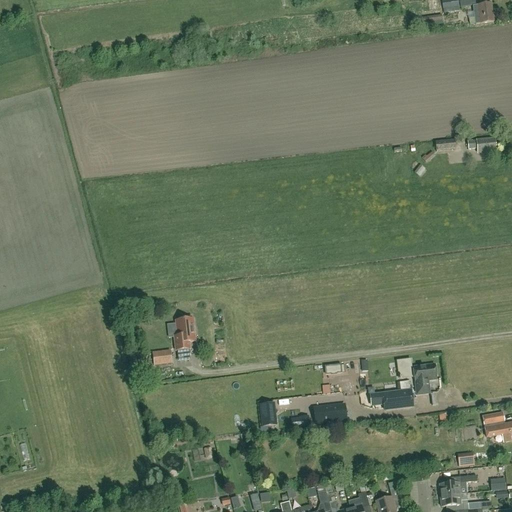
[(443,9),(443,14),(459,13),(458,7),(457,0),(444,0),(441,0),(434,0),(420,2),(422,15),(412,16),(414,28),(443,24),(441,15),(441,9),(442,9),(443,9)]
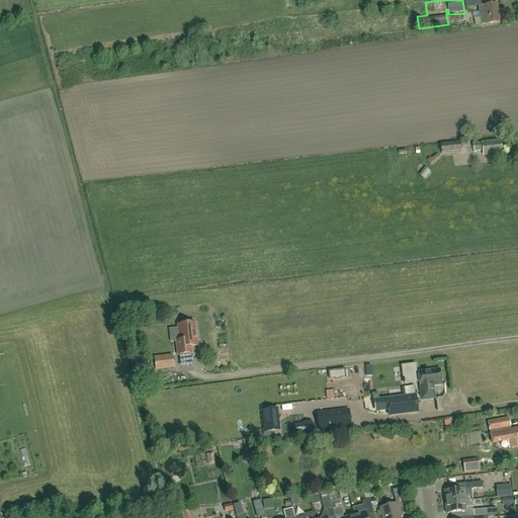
[(475,26),(481,25),(486,24),(486,25),(499,23),(497,4),(484,6),(478,6),(480,20),(475,20),(475,26)]
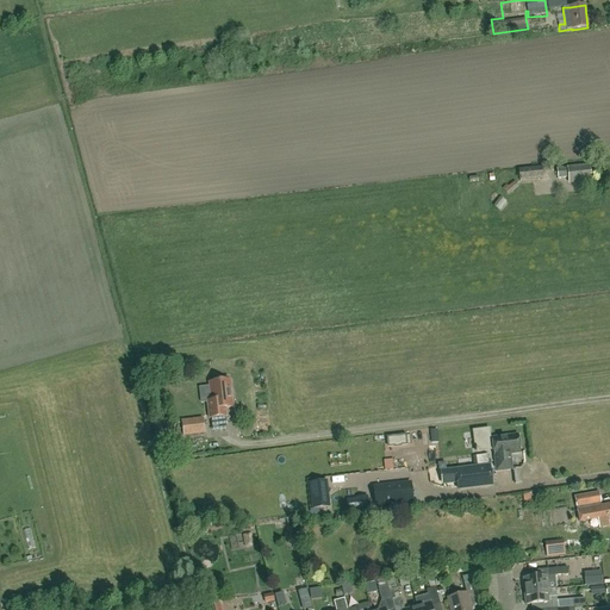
[(568,184),(591,181),(589,166),(567,168),(568,178),(568,184)]
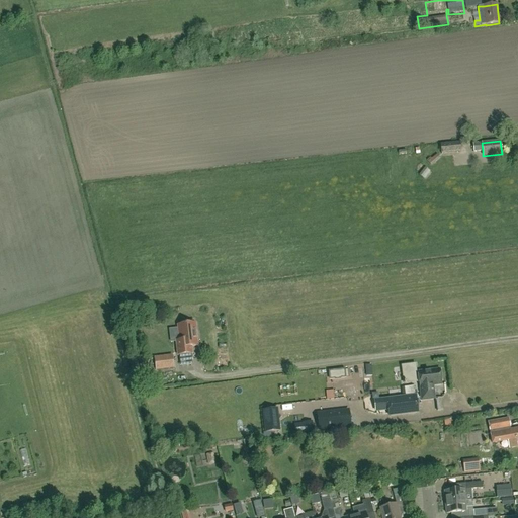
[(441,155),(461,153),(460,143),(440,145),(441,155)]
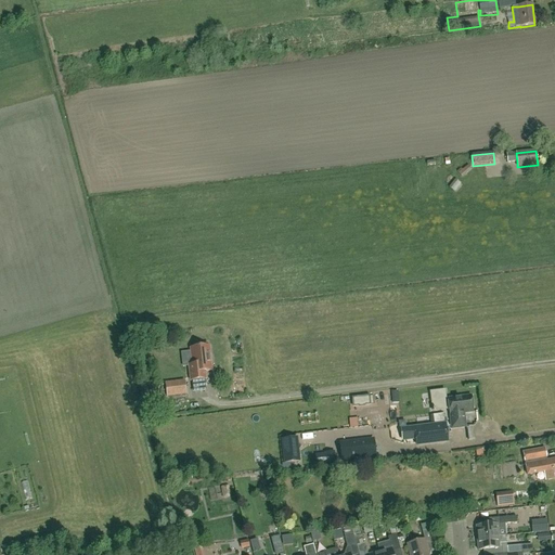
[(517,162),(516,153),(506,154),(507,163),(517,162)]
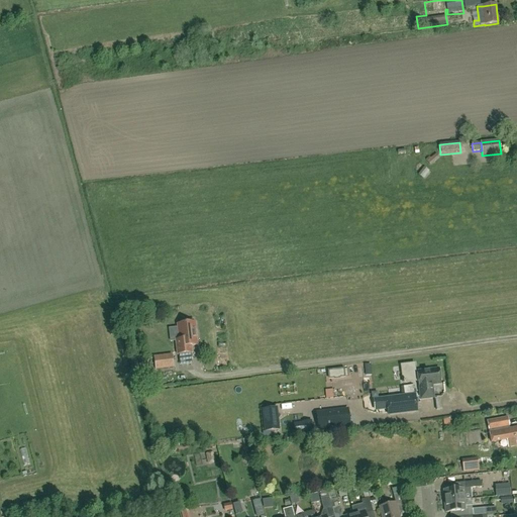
[(427,182),(434,176),(427,169),(421,175),(427,182)]
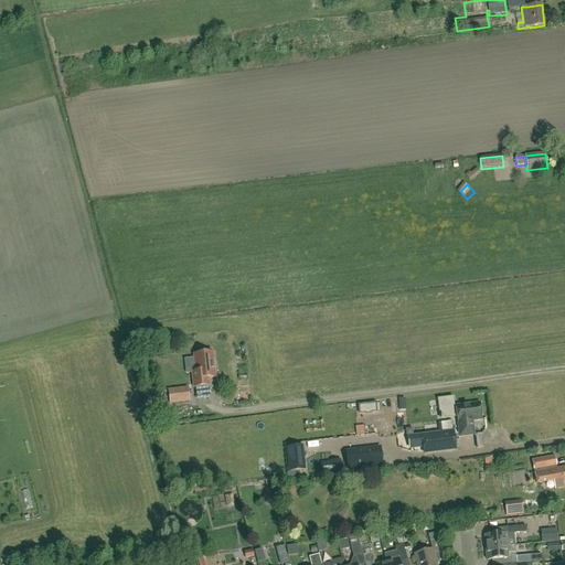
[(195,372),(191,372),(193,388),(210,386),(209,379),(215,377),(213,353),(211,353),(211,350),(203,351),(203,354),(193,355),(195,372)]
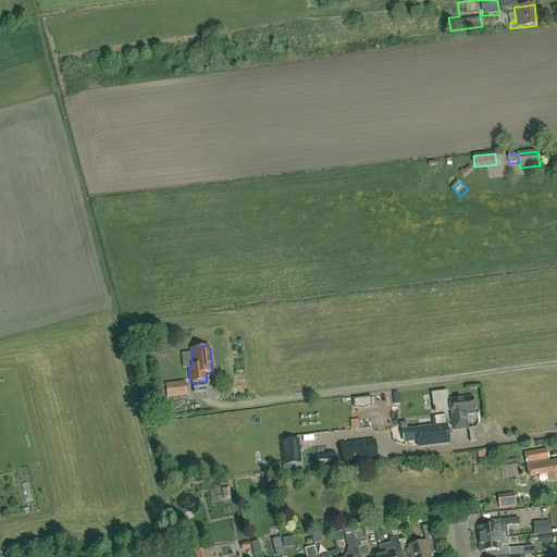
[(187,396),(185,383),(165,385),(168,398),(187,396)]
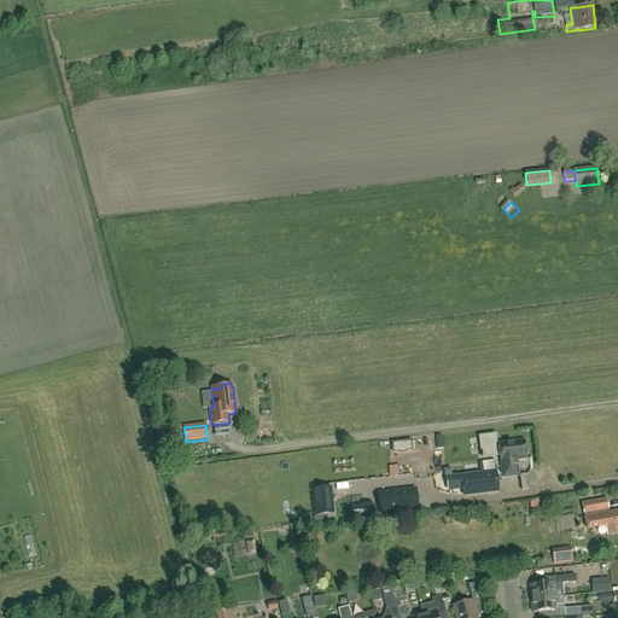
[(412,439),(392,442),(394,453),(413,450),(412,439)]
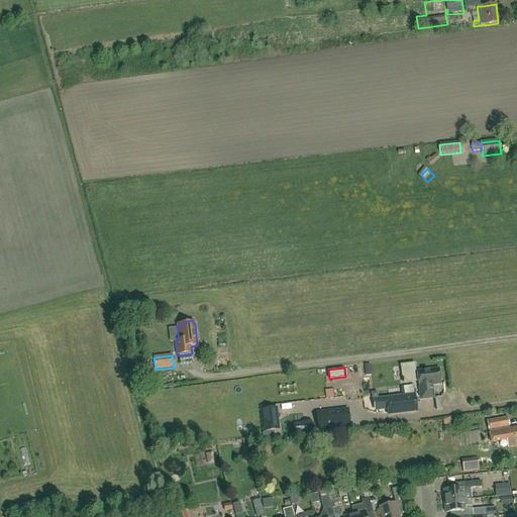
[(440,384),(438,369),(417,372),(418,386),(419,386),(421,399),(433,398),(431,385),(440,384)]
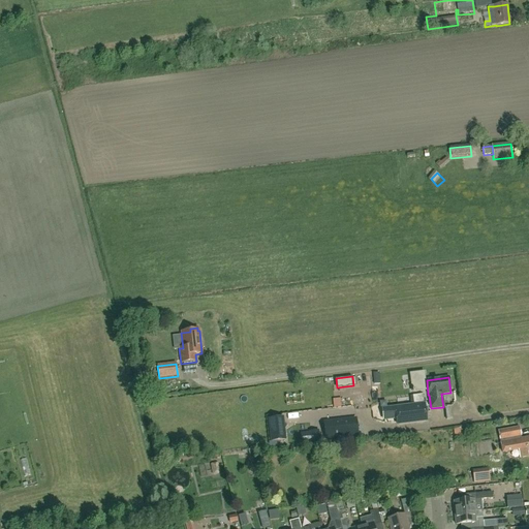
[(427,421),(425,404),(382,409),(383,419),(396,418),(397,424),(427,421)]
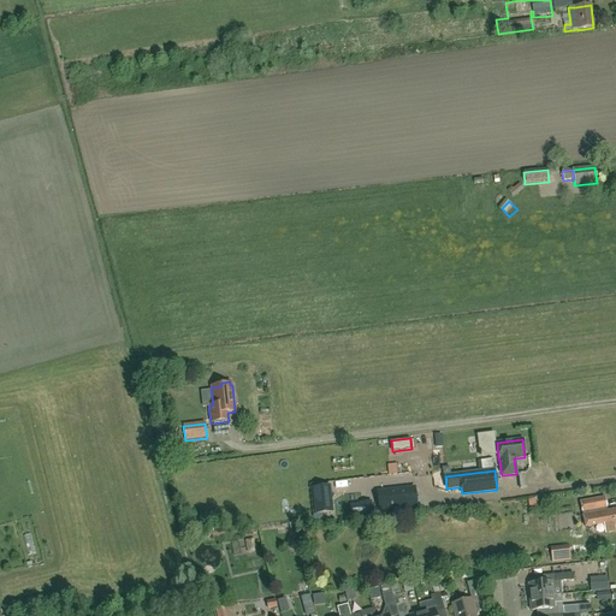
[(516,491),(521,487),(513,475),(507,479),(516,491)]
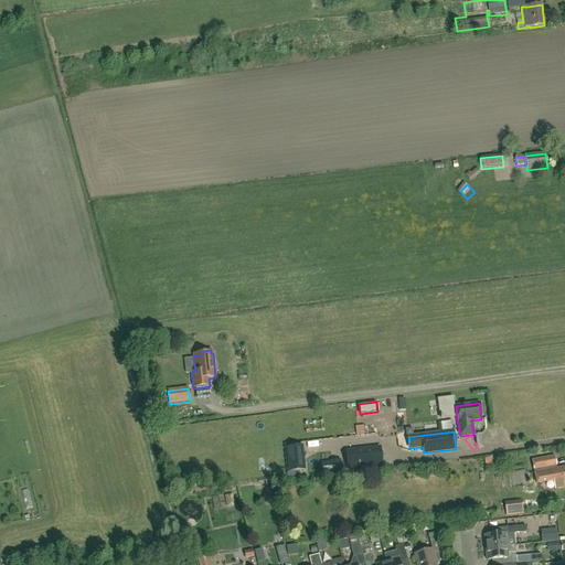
[(289,472),(305,470),(301,446),(287,448),(289,472)]
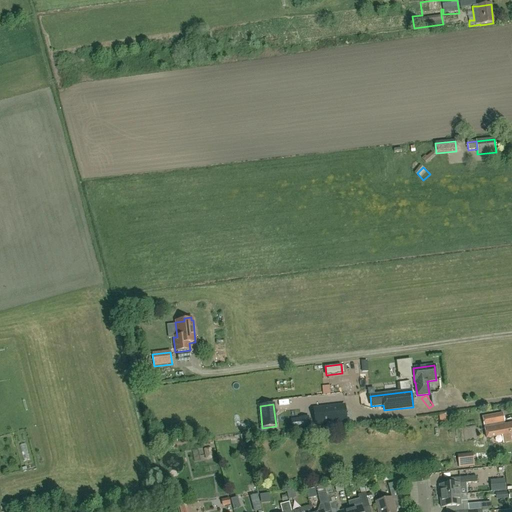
[(346,420),(345,408),(331,409),(331,407),(313,409),(315,424),(346,420)]
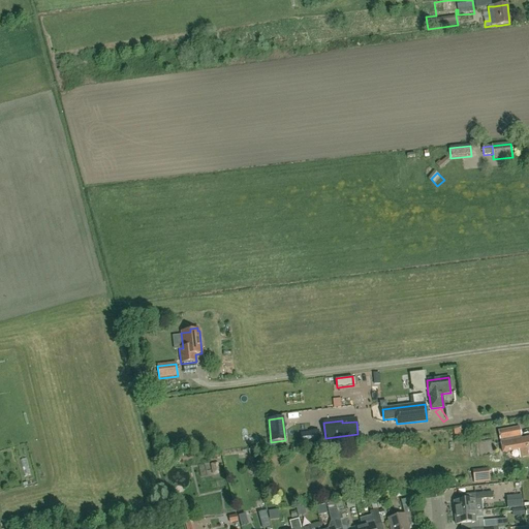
[(528,437),(521,439),(518,427),(498,431),(500,440),(503,453),(509,452),(509,450),(515,449),(518,449),(520,458),(528,457),(528,453),(528,452),(528,437)]
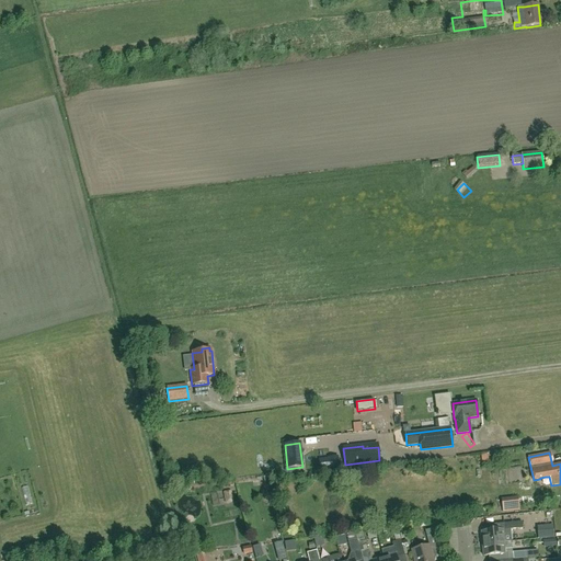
[(491,454),(482,455),(483,464),(492,464),(491,454)]
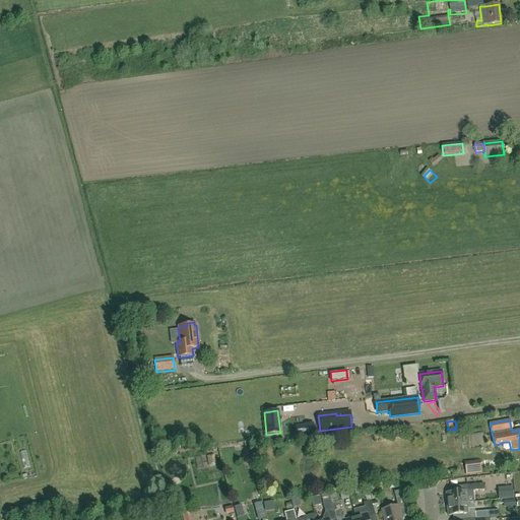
[(216,466),(214,455),(206,456),(208,467),(216,466)]
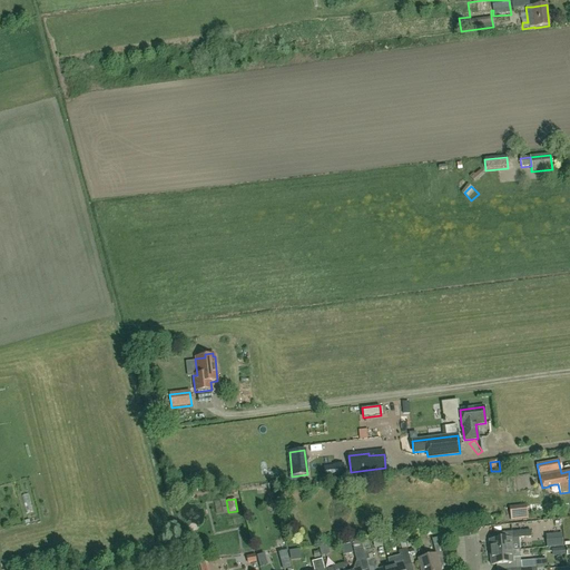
[(528,520),(527,505),(509,507),(511,521),(528,520)]
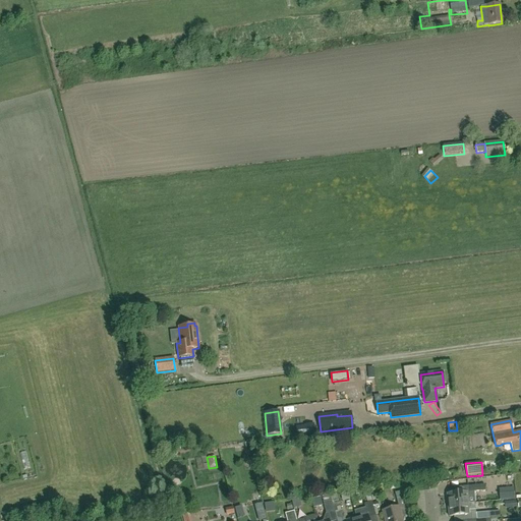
[(485,491),(484,485),(468,486),(469,491),(447,494),(448,506),(475,503),(474,493),(485,491)]
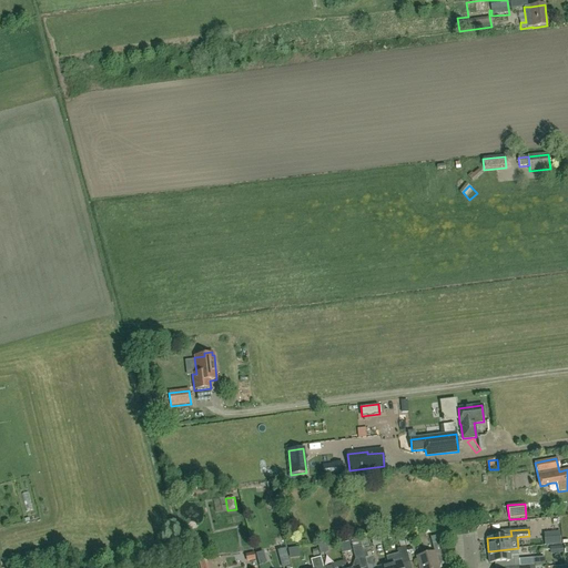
[(438,567),(436,557),(444,555),(440,541),(432,544),(434,553),(417,557),(419,567),(438,567)]
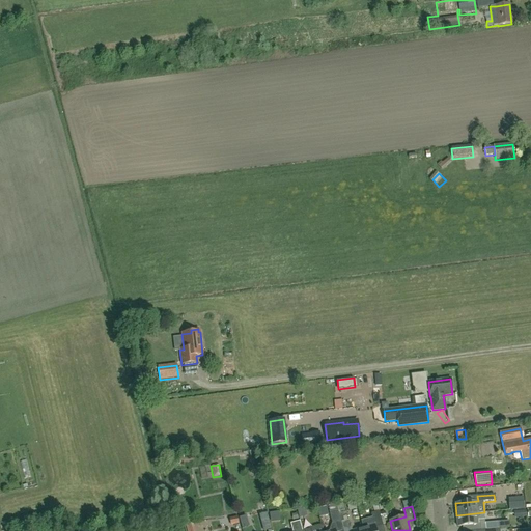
[(341,530),(343,530),(339,518),(338,511),(329,512),(332,524),(335,523),(336,530),(341,530)]
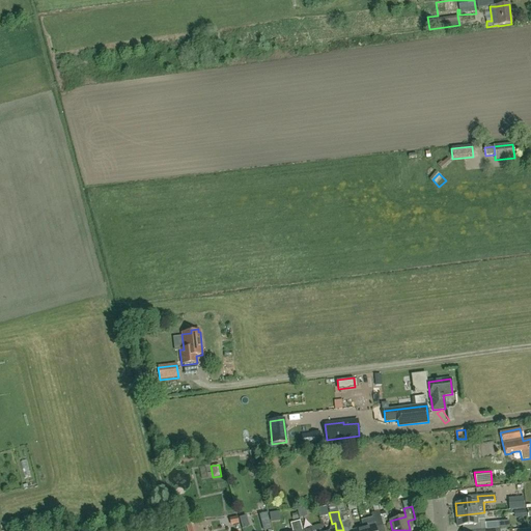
[(375,530),(375,528),(383,526),(379,511),(371,514),(372,518),(361,521),(363,528),(363,530),(375,530)]
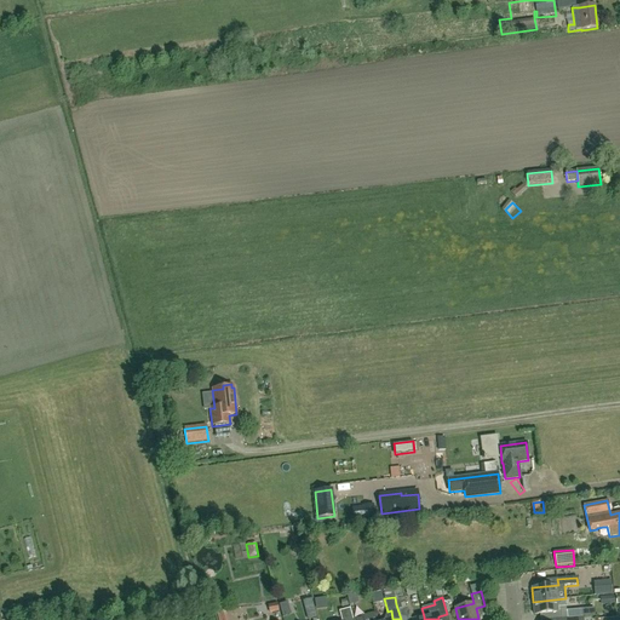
[(558,612),(561,612),(561,619),(577,618),(580,618),(580,609),(567,610),(566,598),(533,602),(534,615),(558,613),(558,612)]
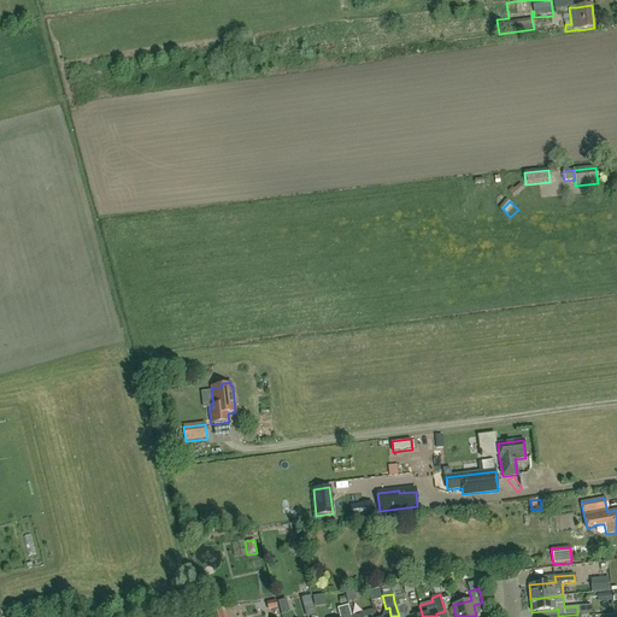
[(422,616),(422,613),(410,616),(409,616),(405,604),(405,605),(403,599),(394,601),(399,616),(422,616)]
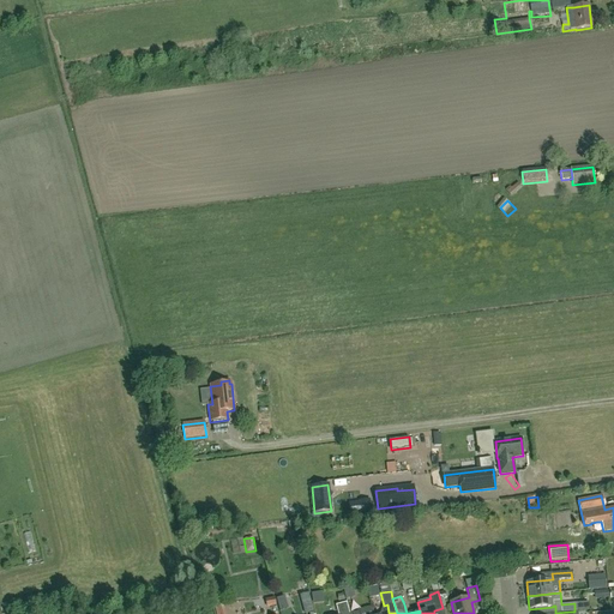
[(349,613),(347,602),(336,606),(337,613),(349,613)]
